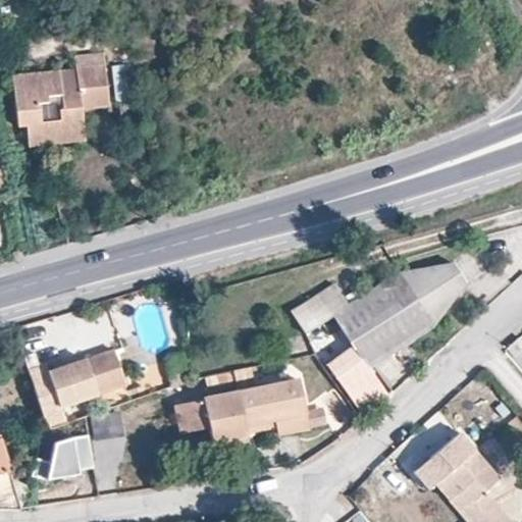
[(76,69),(10,76),(16,126),(23,125),(27,146),(83,141),(81,109),(108,108),(102,54),(75,57),(76,69)]
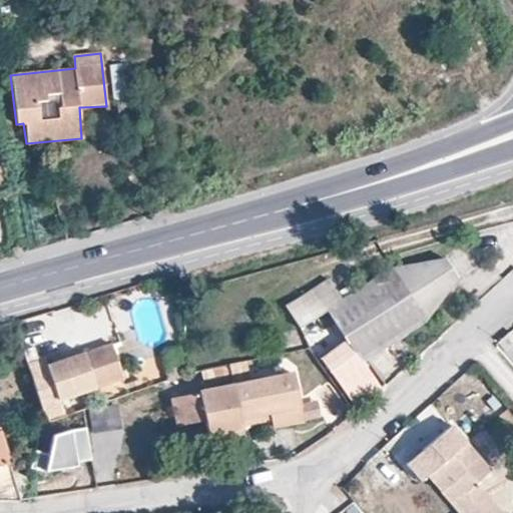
[(112,101),(125,100),(123,65),(110,66),(112,101)]
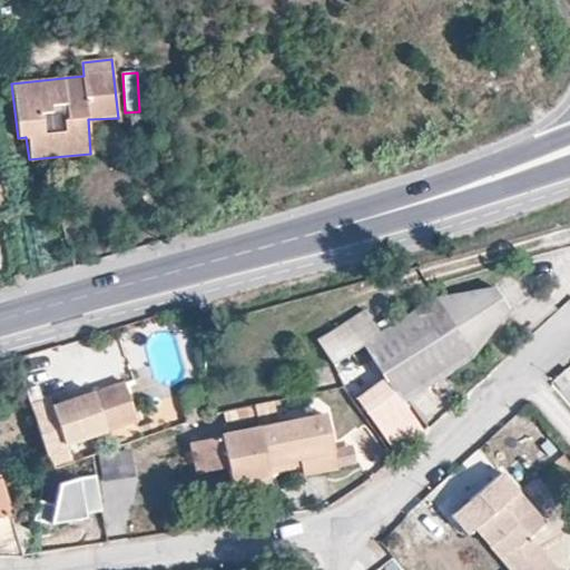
[(381,334),(365,310),(317,340),(335,366),(365,347),(390,383),(361,402),(394,449),(421,431),(401,402),(474,354),(509,307),(495,286),(439,297),(381,334)]
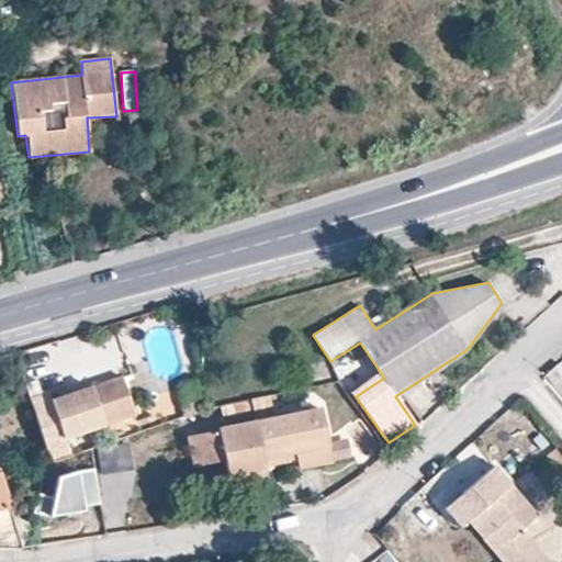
[(561,375),(561,364),(560,362),(548,373),(555,382),(561,375)]
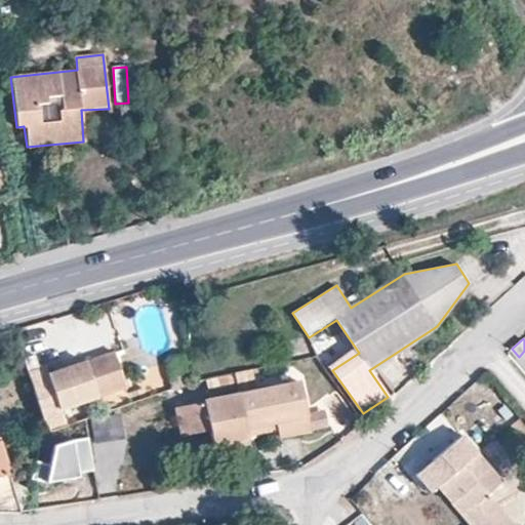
[(97,399),(103,412),(132,402),(116,352),(48,372),(61,409),(97,399)]
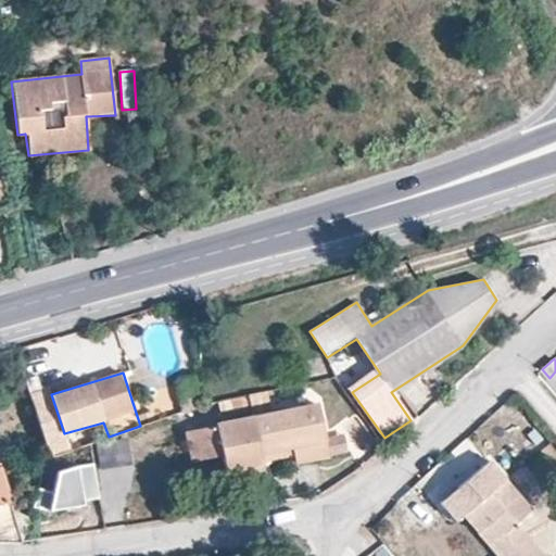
[(173,383),(139,394),(147,416),(176,406),(173,383)]
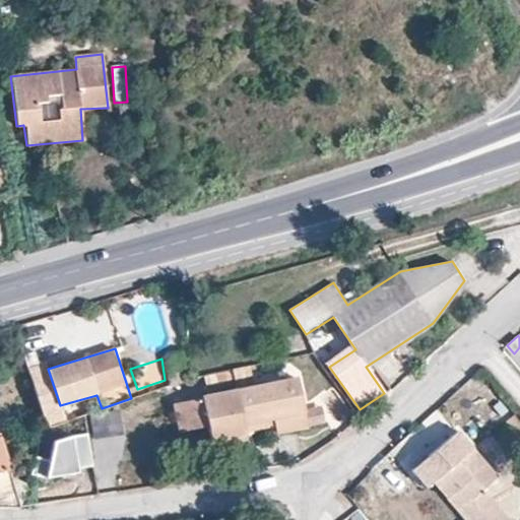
[(298,378),(238,390),(245,424),(274,417),(275,427),(276,432),(309,426),(305,407),(298,378)]
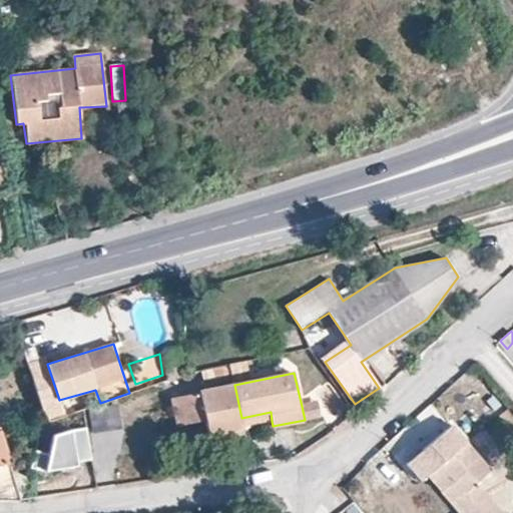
[(241,418),(234,385),(171,398),(177,425),(204,420),(209,440),(244,433),(243,426),(241,418)]
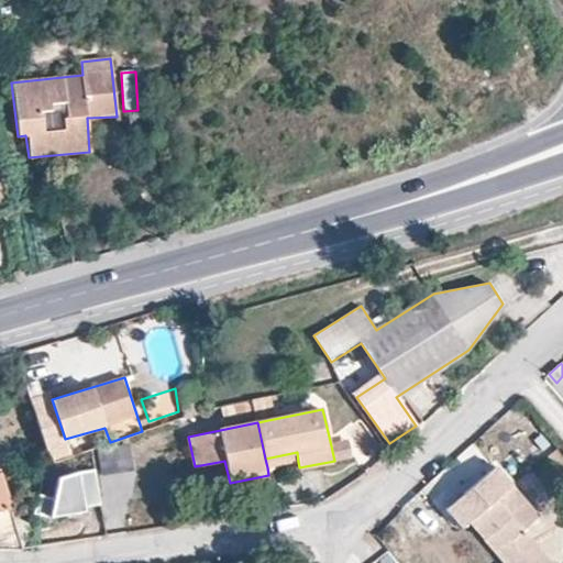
[(330,441),(334,461),(354,457),(351,438),(330,441)]
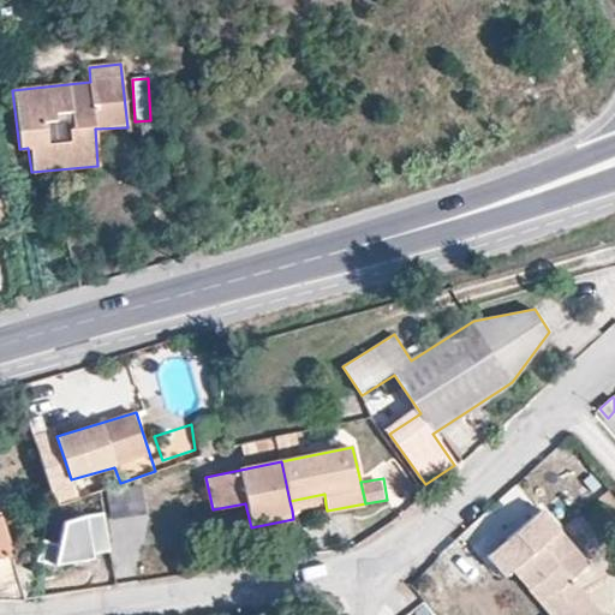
[(324,494),(290,501),(292,511),(326,505),(324,494)]
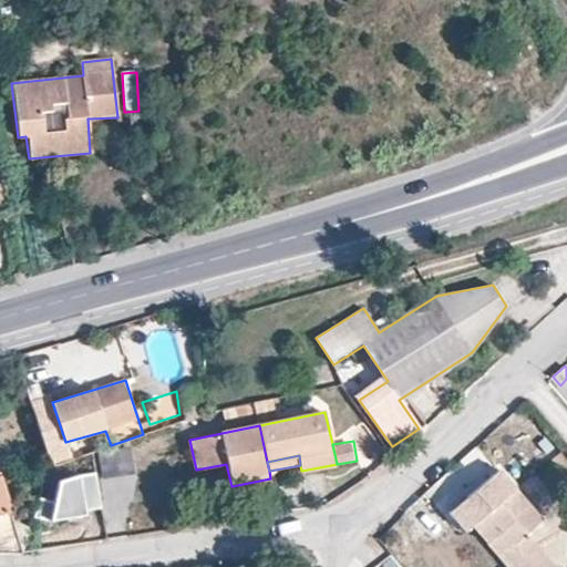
[(473,525),(482,518),(494,534),(485,540),(507,566),(538,566),(549,558),(526,533),(542,518),(516,488),(500,470),(449,512),(465,532),(473,525)]
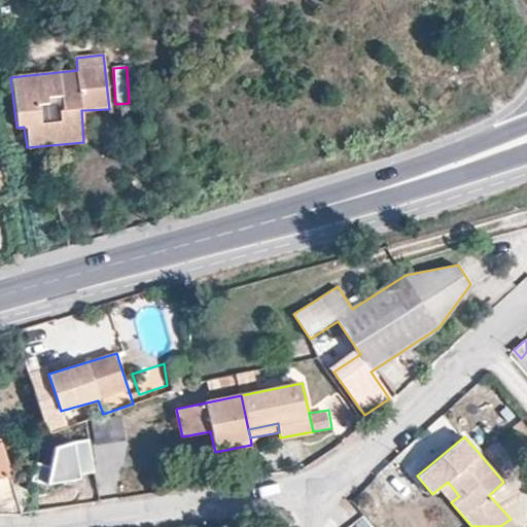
[(88,438),(56,446),(50,465),(36,463),(31,481),(47,483),(46,486),(80,480),(79,475),(94,470),(88,438)]
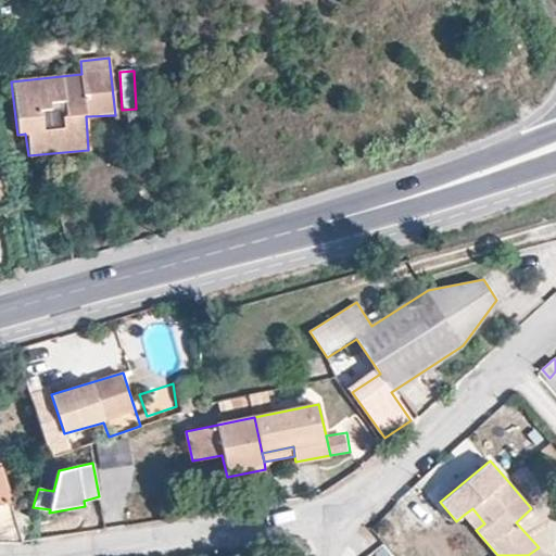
[(0,467),(0,540),(24,541),(30,516),(16,510),(2,467),(0,467)]
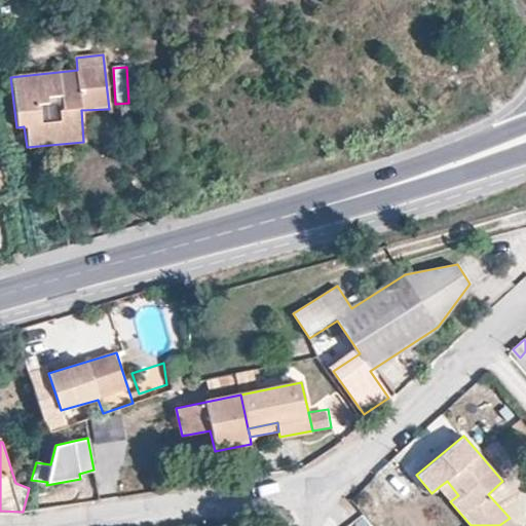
[(447,481),(439,487),(450,501),(458,495),(447,481)]
